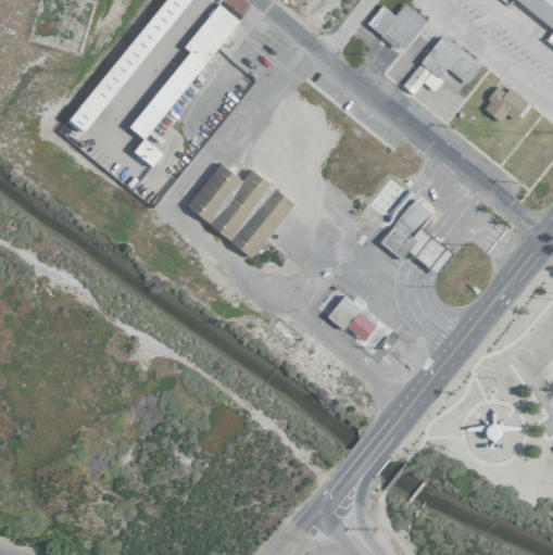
[(552,0),(516,0),(552,26),(552,33),(547,40),(552,45),(552,0)]
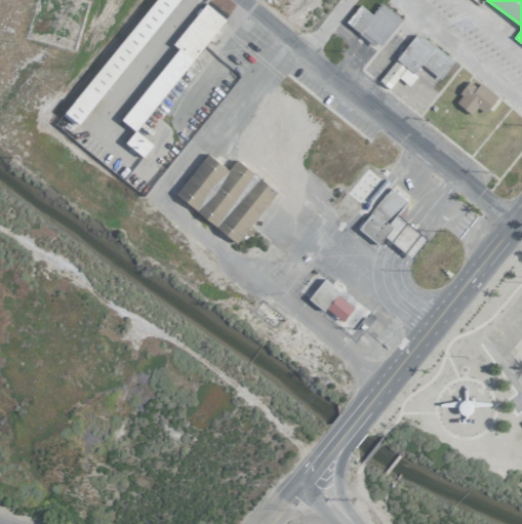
[(402,18),(382,3),(373,15),(360,6),(347,24),(379,49),(402,18)]
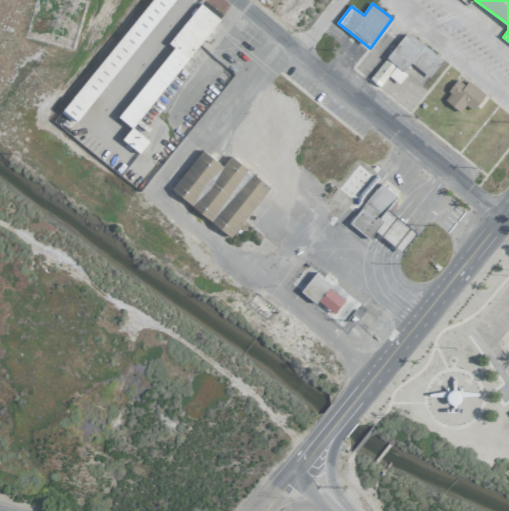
[(135,129),(220,19),(201,4),(169,44),(174,48),(119,118),(135,129)]
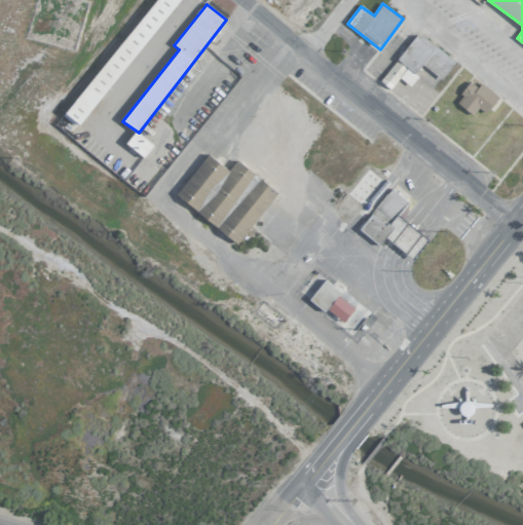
[(480,109),(486,114),(500,98),(482,83),(478,87),(472,83),(456,103),(474,116),(480,109)]
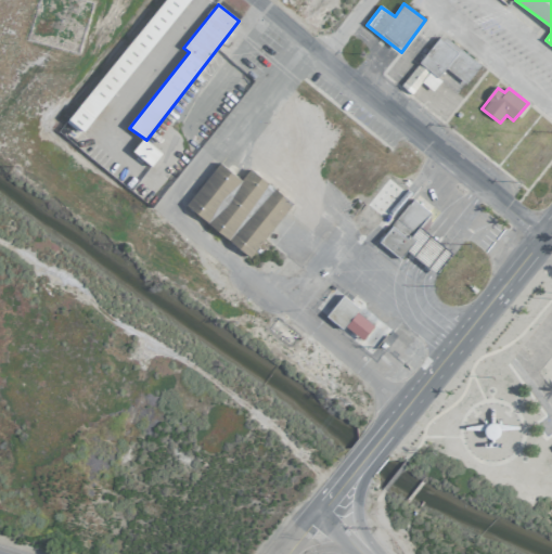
[(153,167),(163,153),(143,139),(133,152),(153,167)]
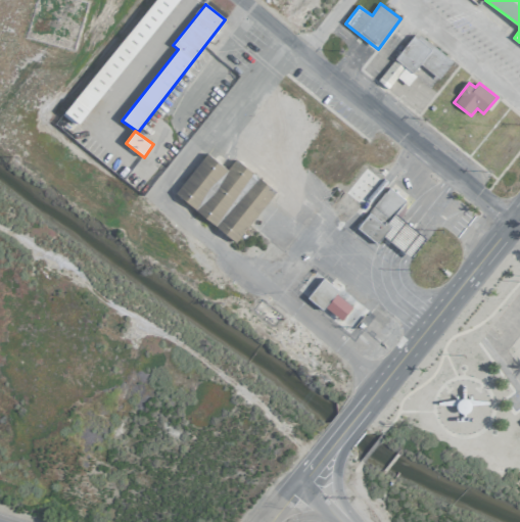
[(236,159),(228,170),(206,153),(175,195),(237,242),(277,191),(236,159)]
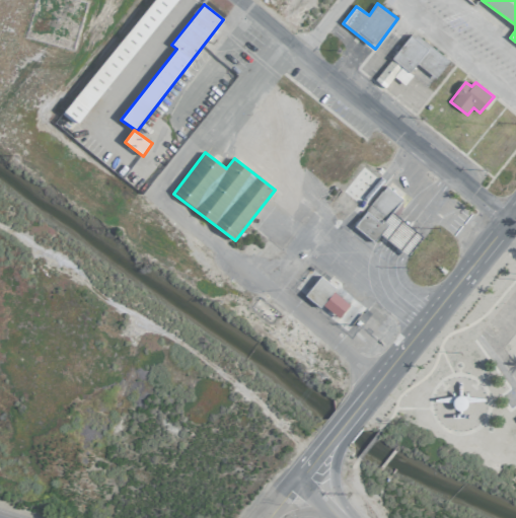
[(355,226),(375,242),(381,234),(409,255),(424,236),(393,213),(403,200),(386,187),(355,226)]
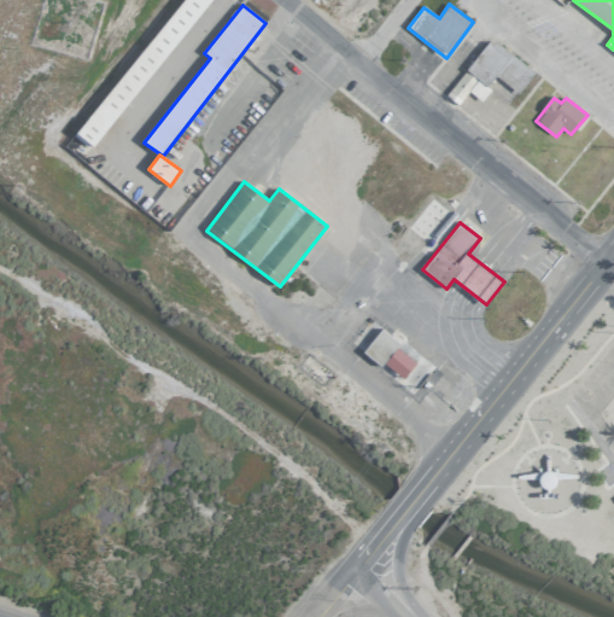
[(363,351),(381,367),(384,362),(404,379),(419,362),(381,331),(363,351)]
